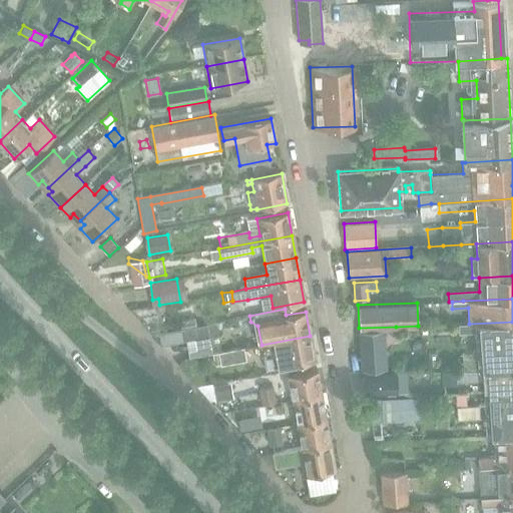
[(195,317),(179,319),(181,327),(197,325),(195,317)]
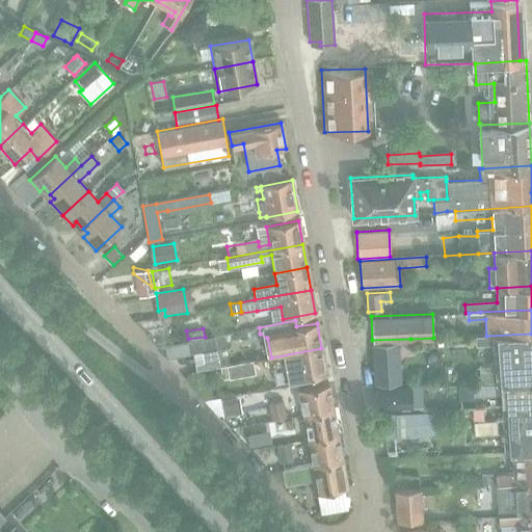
[(531,379),(531,334),(486,336),(476,336),(476,344),(494,343),(496,381),(531,379)]
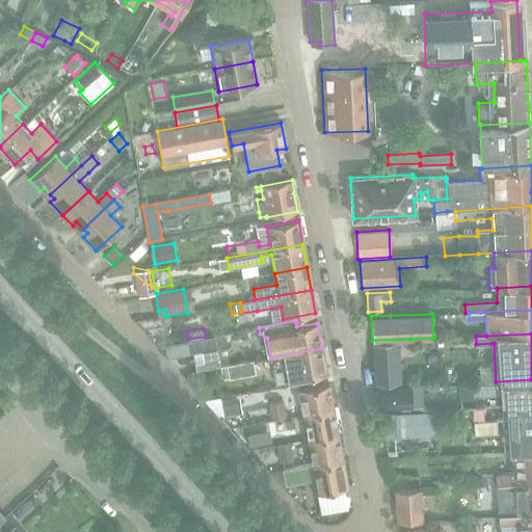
[(223,335),(214,336),(216,348),(225,346),(223,335)]
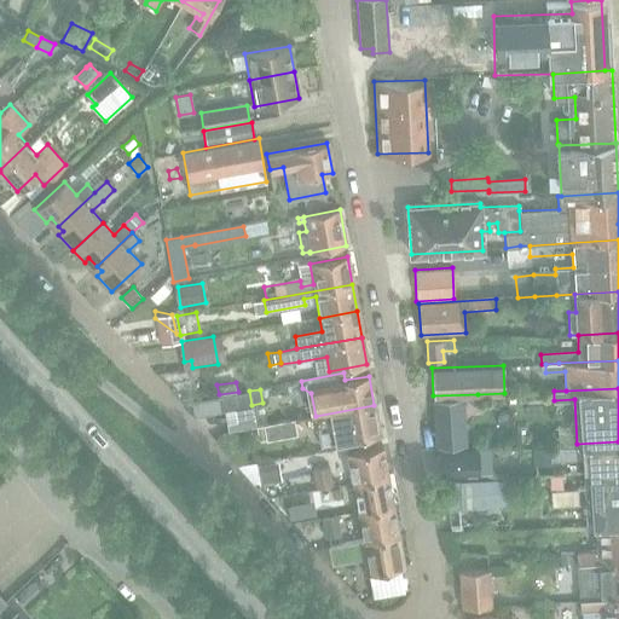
[(197,415),(252,405),(249,391),(192,401),(194,411),(197,415)]
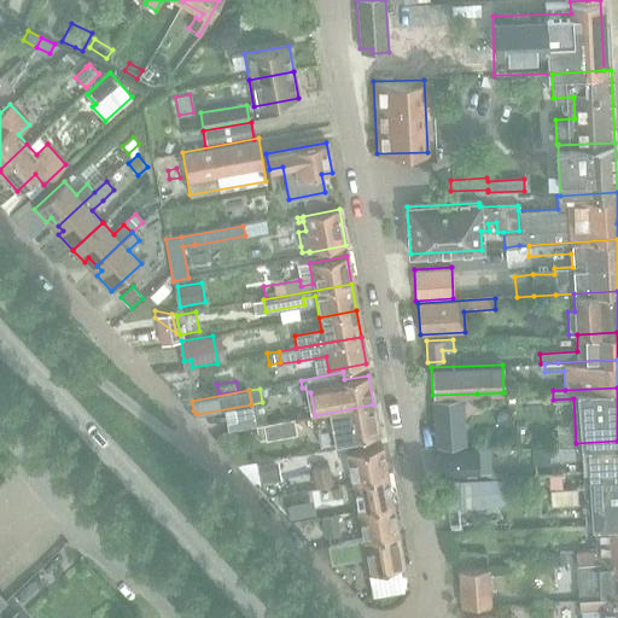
[(518,403),(518,392),(505,392),(505,403),(518,403)]
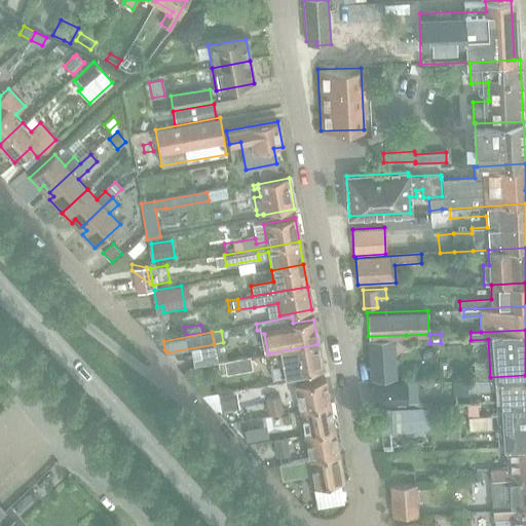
[(391,338),(368,339),(371,379),(395,377),(391,338)]
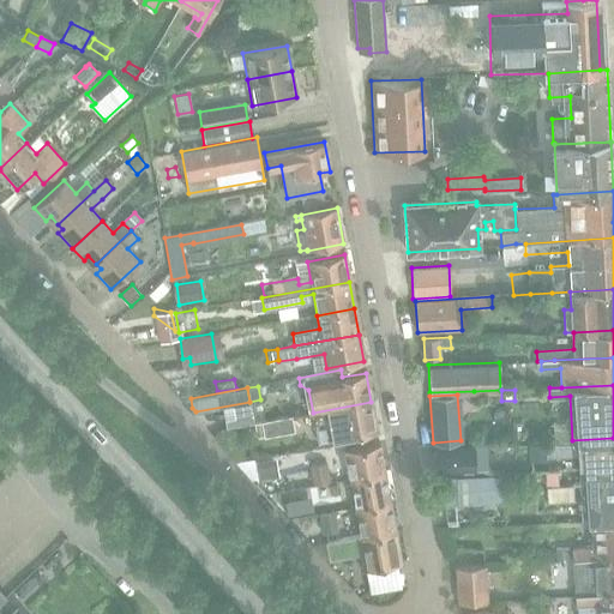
[(377,431),(371,402),(313,413),(315,428),(324,426),(326,439),(317,440),(317,441),(353,435),(353,434),(377,431)]
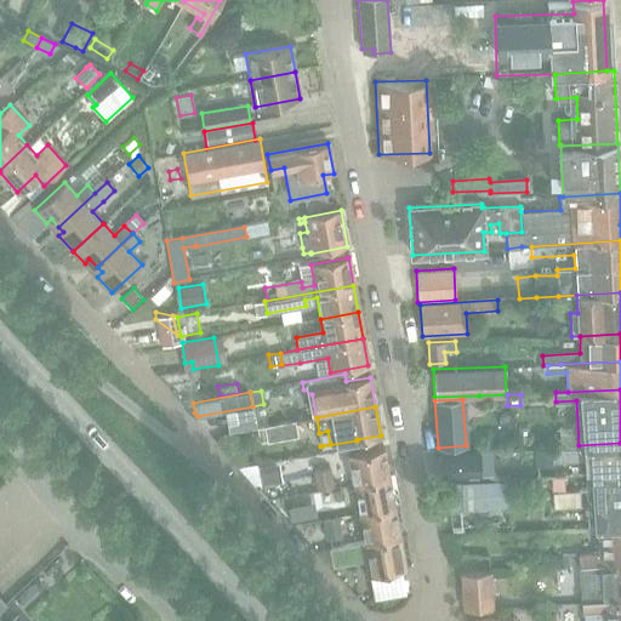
[(267,440),(281,437),(279,423),(265,426),(267,440)]
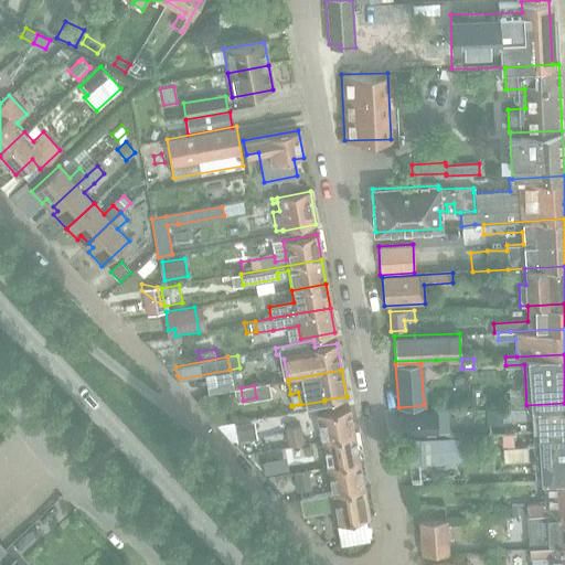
[(532,430),(564,428),(564,403),(526,405),(526,407),(484,409),(486,424),(502,423),(502,419),(532,418),(532,430)]
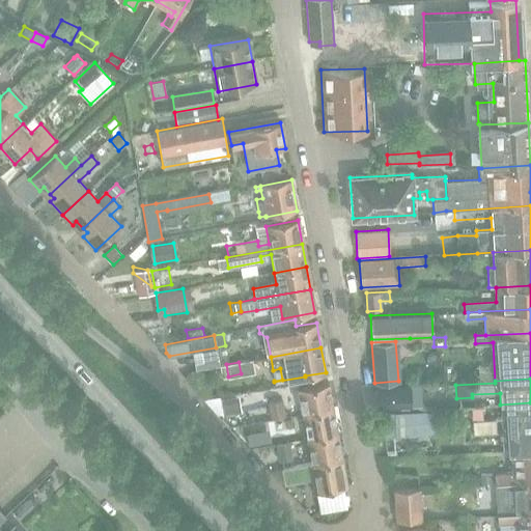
[(283,417),(302,414),(333,408),(328,383),(298,388),(302,409),(282,412),(283,417)]
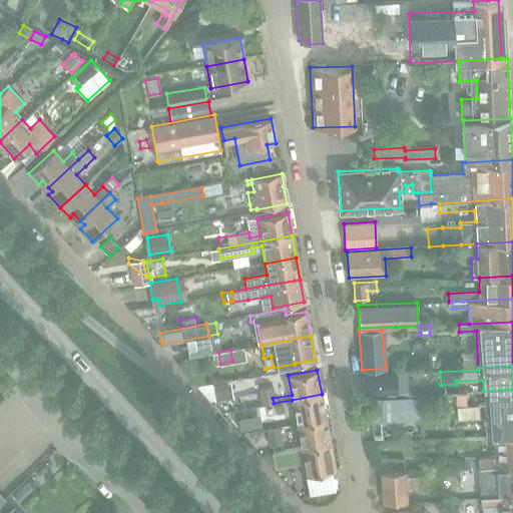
[(390,373),(366,374),(368,397),(391,396),(390,373)]
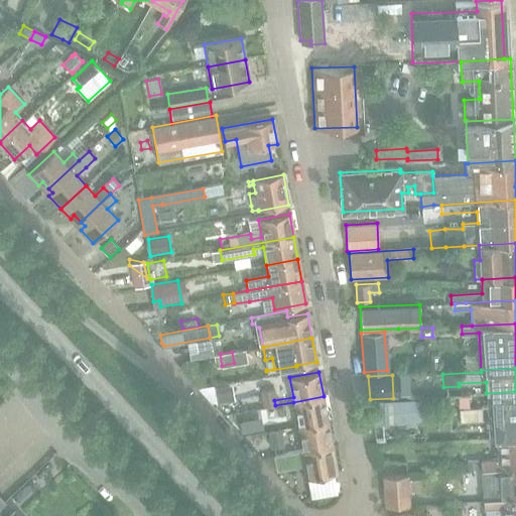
[(234,399),(231,385),(230,386),(230,383),(198,388),(211,402),(216,401),(217,403),(234,399)]
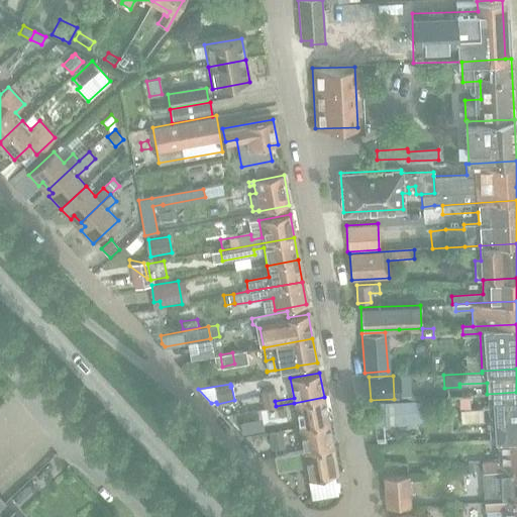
[(273,389),(261,392),(264,408),(276,406),(275,401),(273,389)]
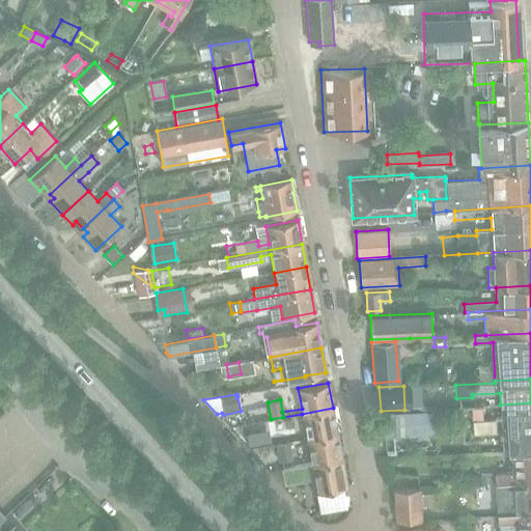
[(510,451),(530,449),(530,402),(500,404),(501,421),(496,421),(496,432),(502,432),(503,451),(510,451)]
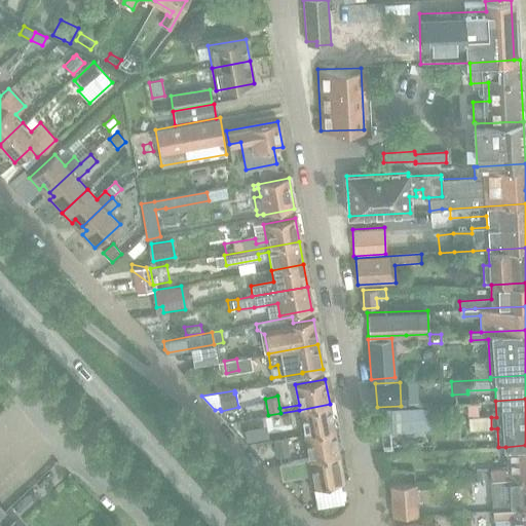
[(478,411),(478,403),(467,404),(468,412),(478,411)]
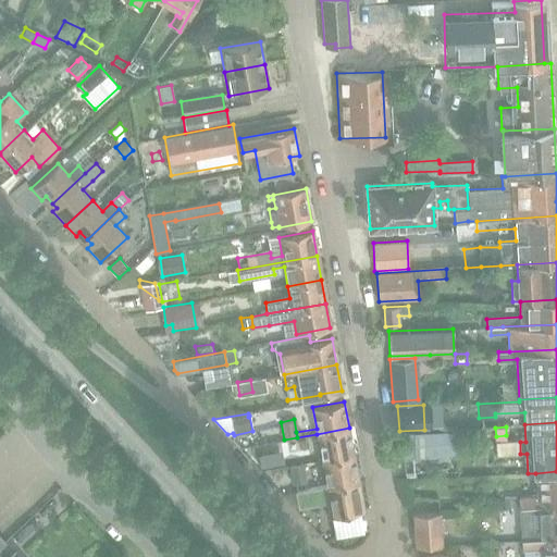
[(322,461),(354,456),(349,428),(317,434),(322,461)]
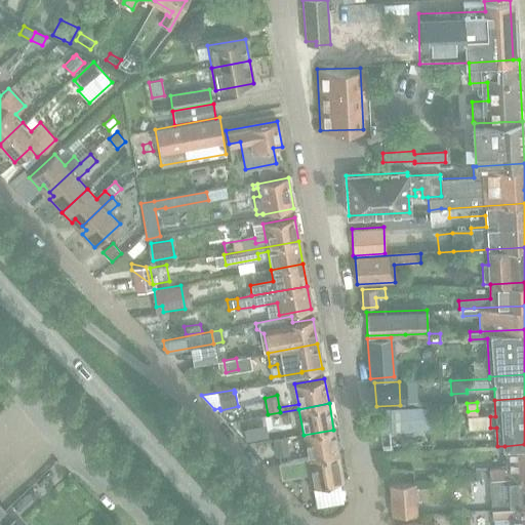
[(418,406),(389,407),(390,431),(419,429),(418,406)]
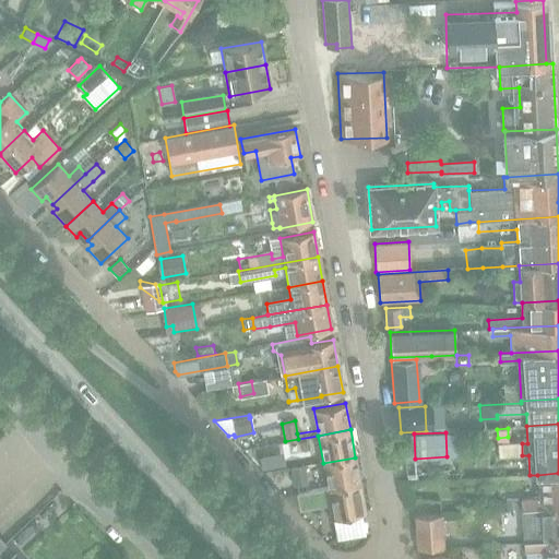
[(294,485),(307,483),(300,448),(287,450),(294,485)]
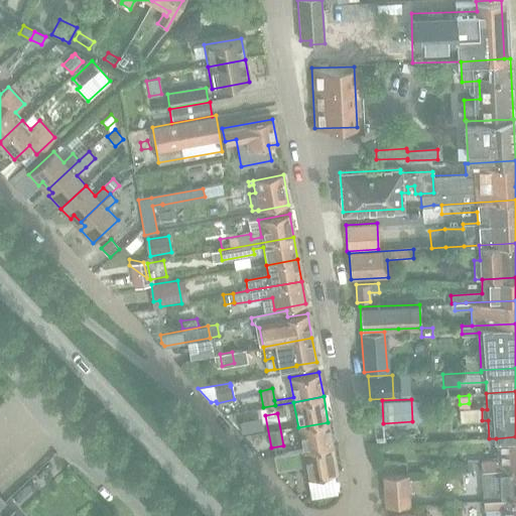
[(261,417),(240,421),(242,433),(263,429),(261,417)]
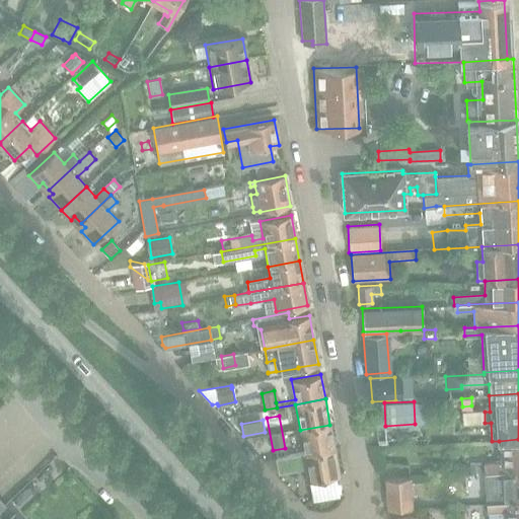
[(304,453),(334,448),(329,425),(300,430),(304,453)]
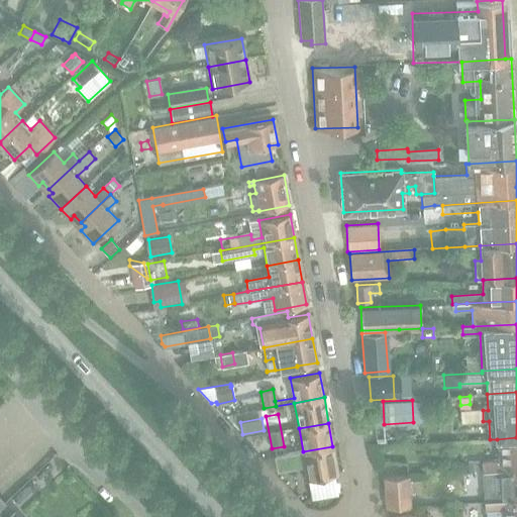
[(482,471),(516,468),(516,437),(497,439),(498,460),(481,461),(482,471)]
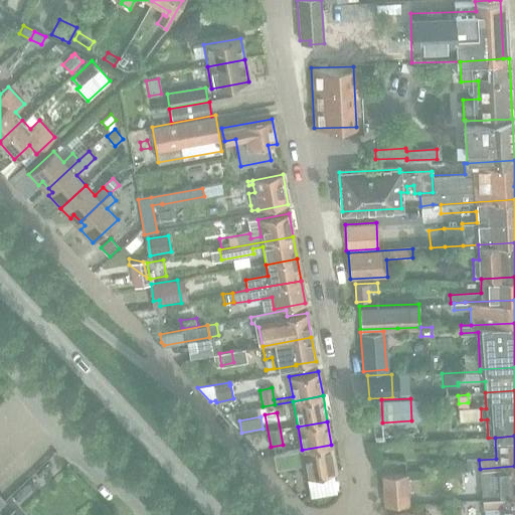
[(279,468),(302,464),(305,478),(336,472),(331,445),(302,450),(277,454),(279,468)]
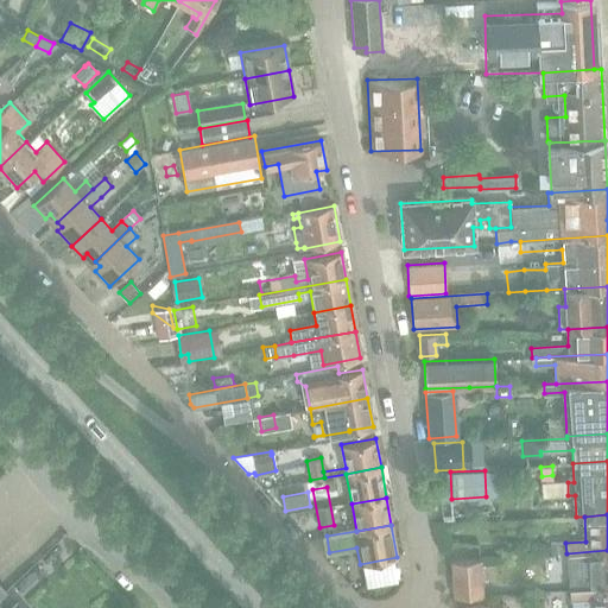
[(453,533),(453,561),(477,558),(477,532),(453,533)]
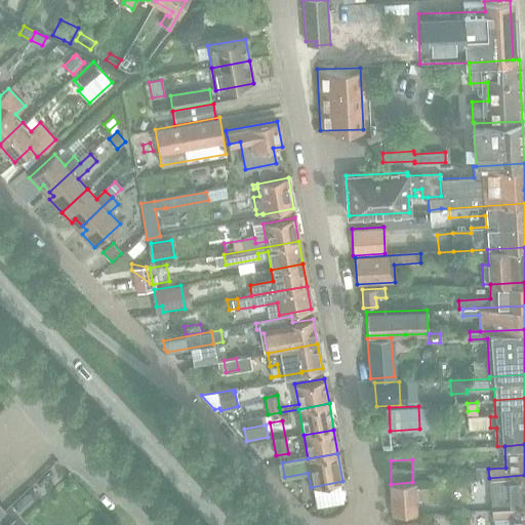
[(475,477),(487,477),(487,469),(474,469),(475,477)]
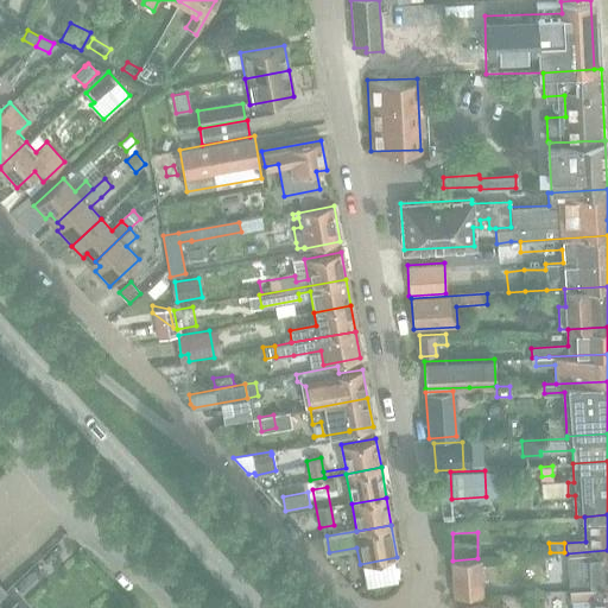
[(607,587),(607,550),(567,553),(569,590),(607,587)]
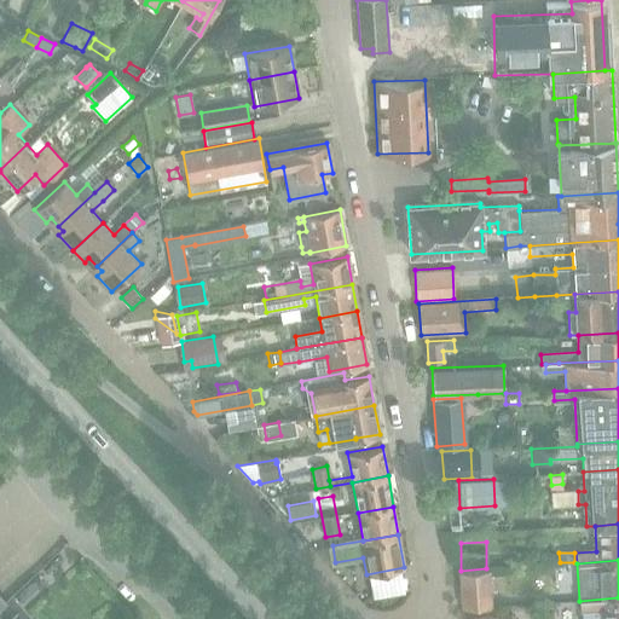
[(491,606),(489,570),(461,572),(462,608),(491,606)]
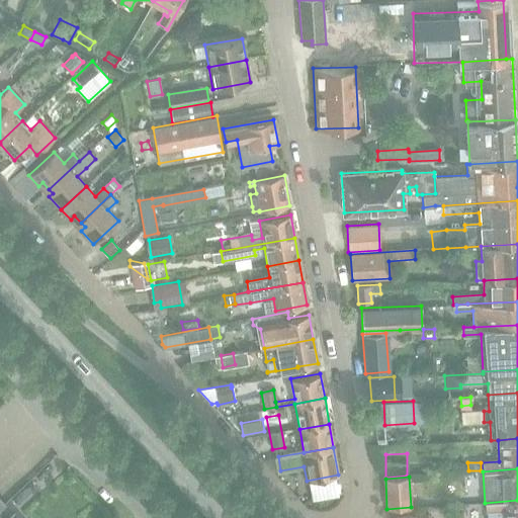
[(517,517),(517,500),(485,503),(485,511),(487,511),(487,517),(517,517)]
